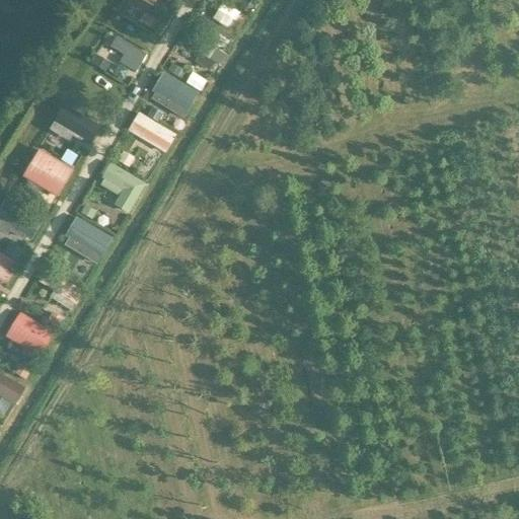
[(103,58),(141,70),(148,50),(110,38),(103,58)]
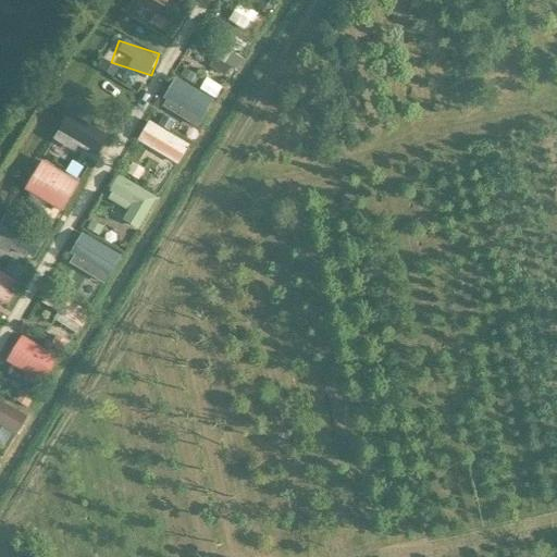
[(215,47),(210,70),(233,75),(238,53),(215,47)]
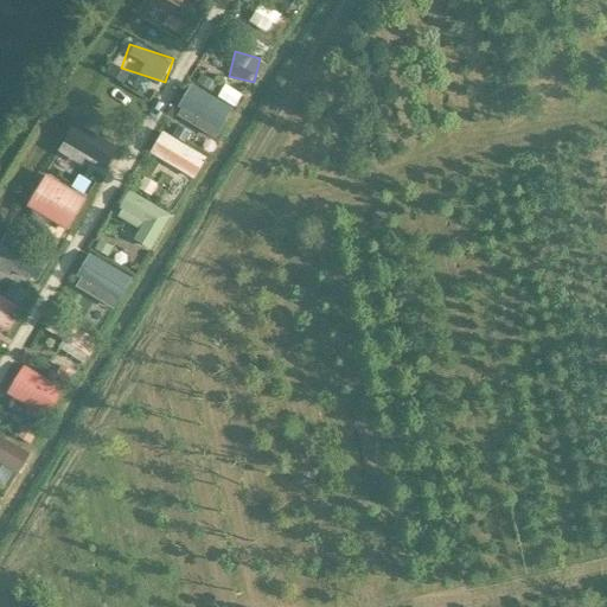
[(212,138),(241,93),(224,82),(215,96),(191,82),(172,112),(212,138)]
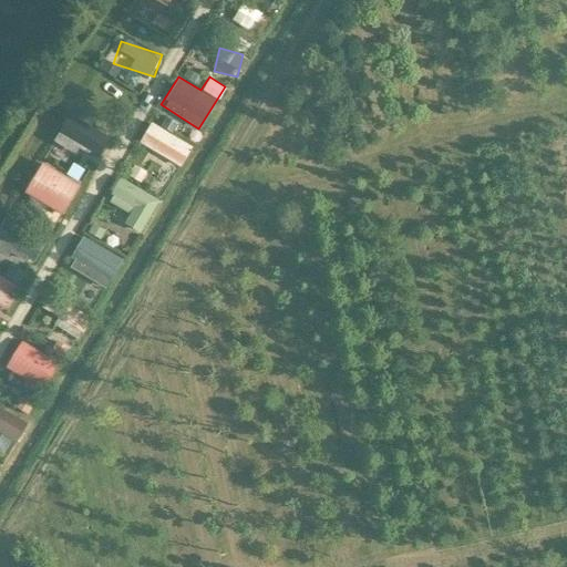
[(181,168),(194,146),(151,121),(137,143),(181,168)]
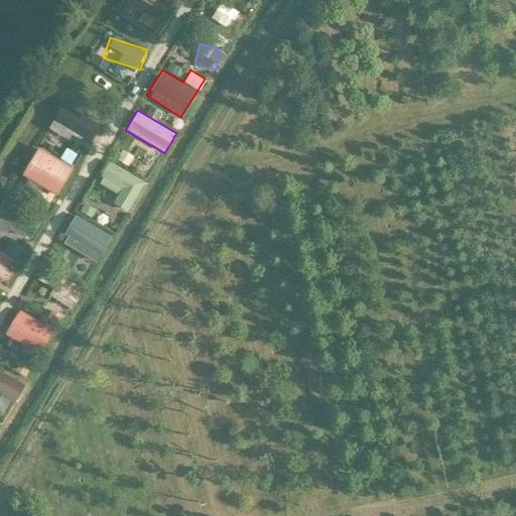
[(56,196),(73,166),(36,146),(20,174),(56,196)]
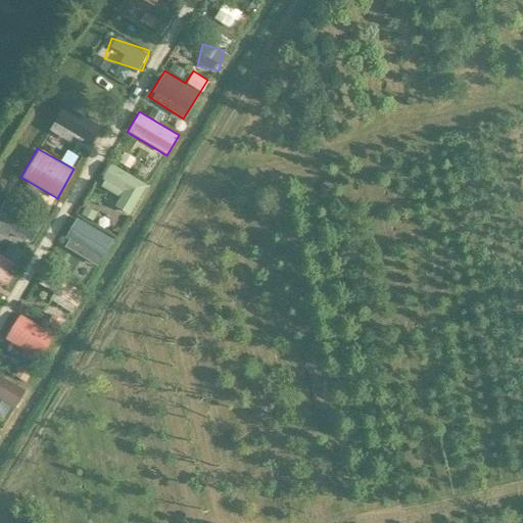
[(132,216),(148,182),(108,162),(98,185),(119,195),(113,206),(132,216)]
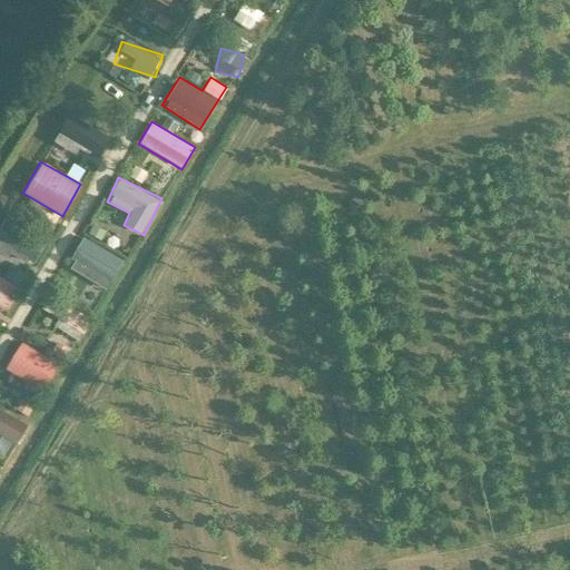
[(0,253),(35,265),(45,238),(0,223),(0,253)]
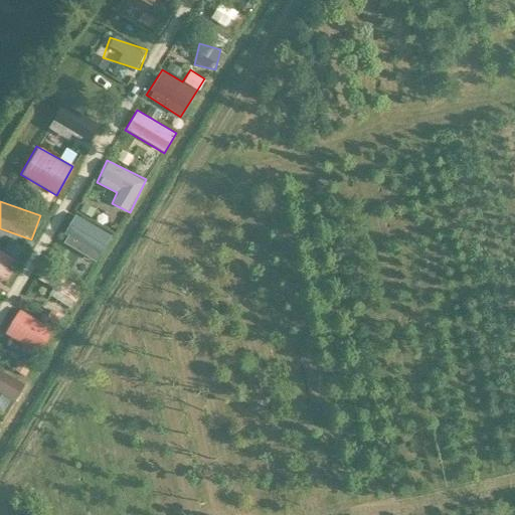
[(75,214),(60,240),(96,262),(112,235),(75,214)]
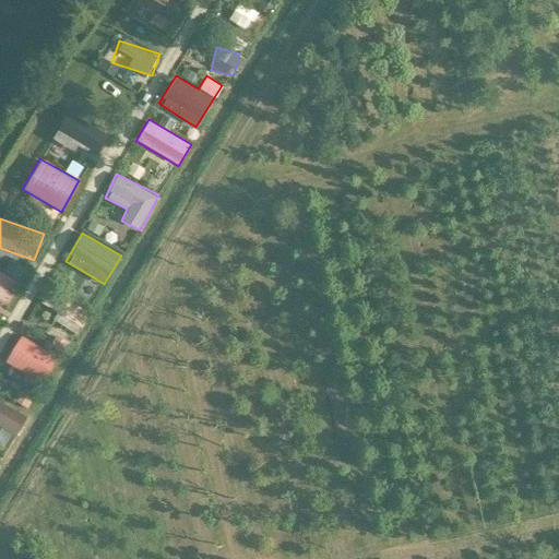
[(0,301),(6,305),(19,283),(0,271),(0,301)]
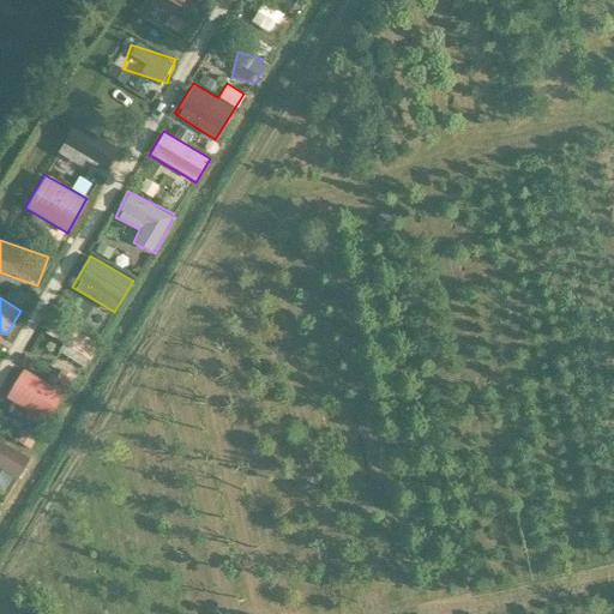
[(85,360),(96,344),(71,326),(60,341),(85,360)]
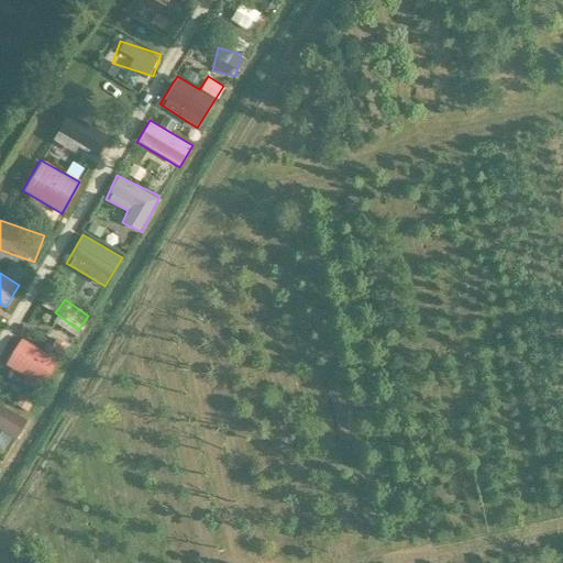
[(56,337),(50,348),(63,356),(70,345),(56,337)]
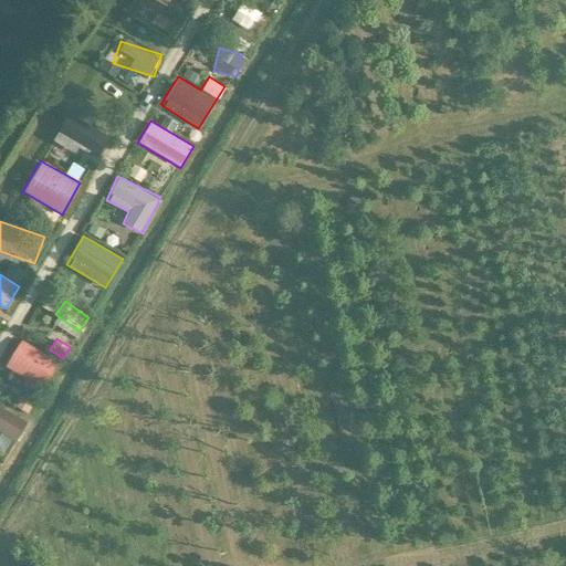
[(19,341),(4,370),(45,389),(60,359),(19,341)]
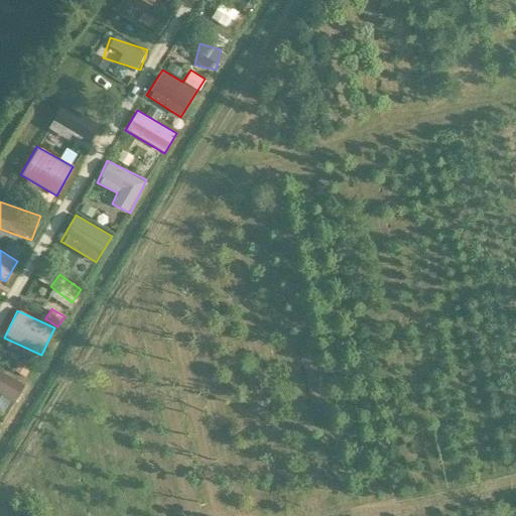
[(0,394),(14,402),(25,383),(0,369),(0,394)]
